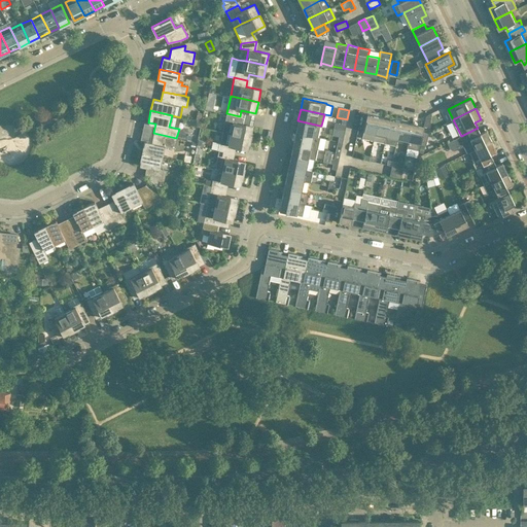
[(223,126),(222,132),(231,133),(250,137),(253,126),(239,123),(240,116),(226,113),(224,120),(223,126)]
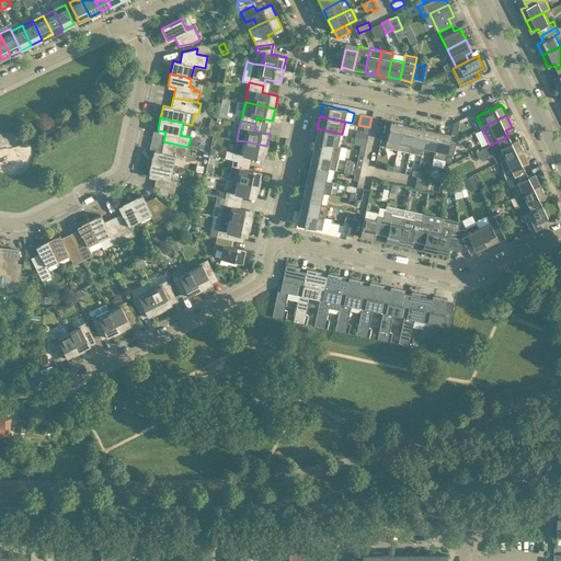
[(386,146),(398,148),(403,124),(390,121),(386,146)]
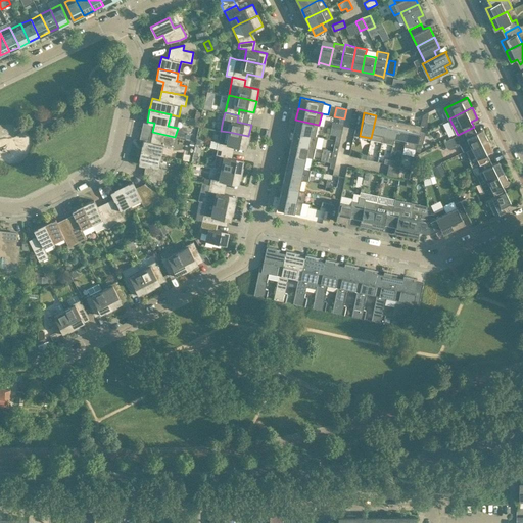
[(180,116),(171,114),(168,126),(178,128),(180,116)]
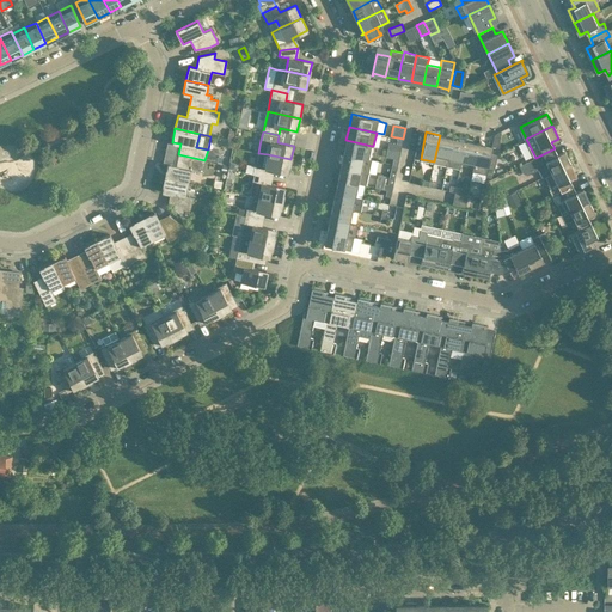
[(434,161),(447,165),(452,138),(440,135),(434,161)]
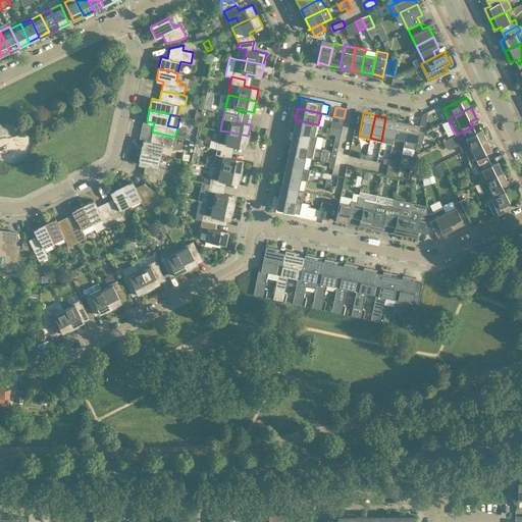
[(393,143),(394,137),(397,119),(385,117),(381,141),(393,143)]
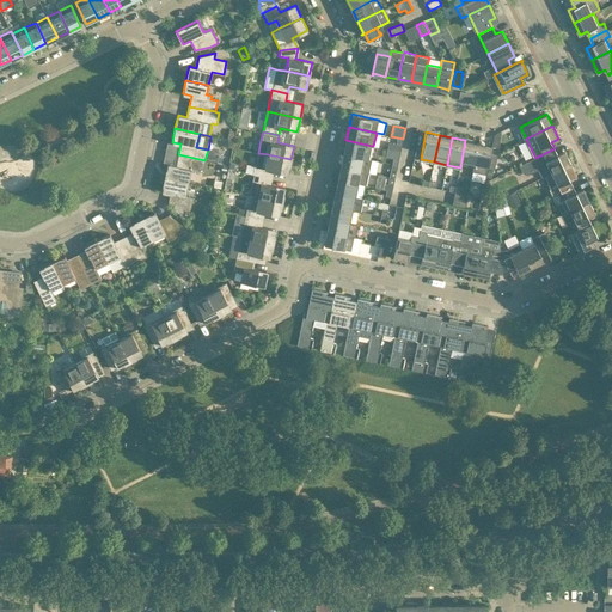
[(346,140),(343,153),(369,159),(372,146),(346,140)]
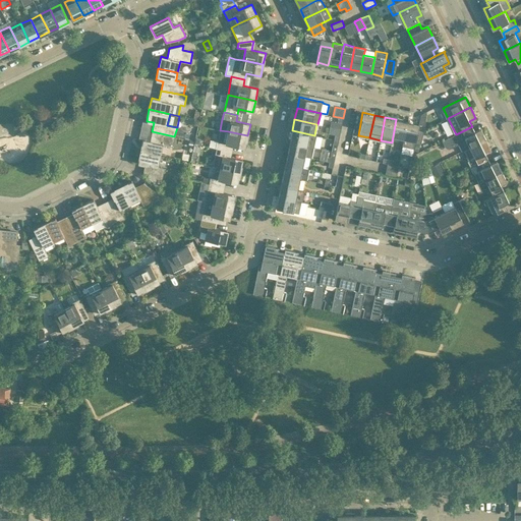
[(393,136),(404,138),(407,122),(396,119),(393,136)]
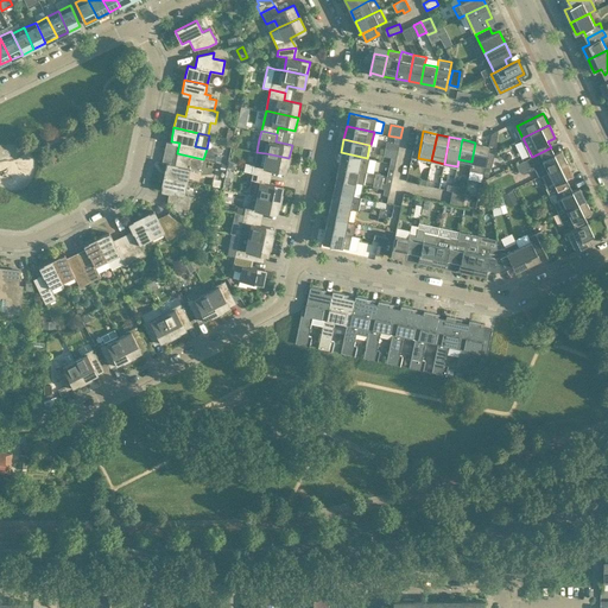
[(386,141),(385,149),(398,151),(399,144),(393,143),(386,141)]
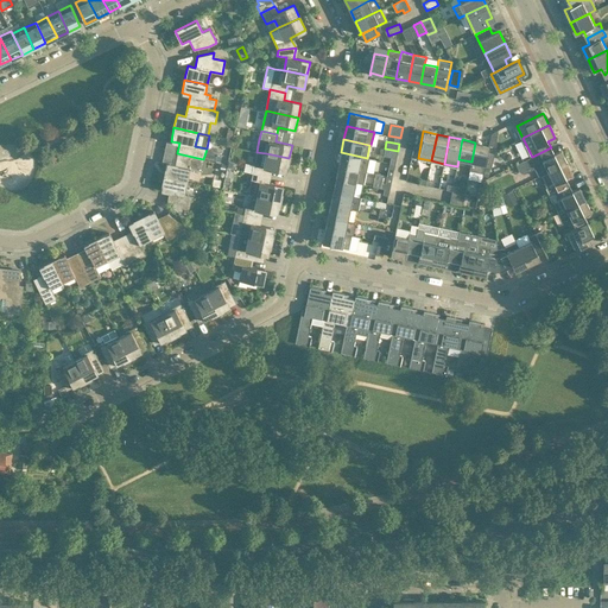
[(469,169),(469,170),(482,173),(483,171),(485,166),(487,152),(488,145),(475,143),(472,162),(469,169)]
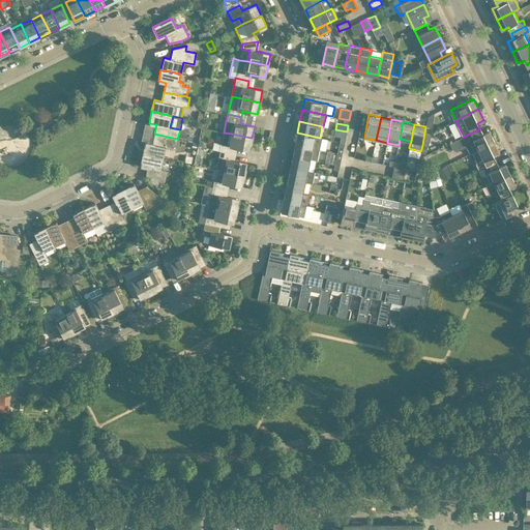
[(470,153),(471,153),(494,141),(489,130),(482,134),(480,128),(464,137),(449,143),(454,152),(467,146),(470,153)]
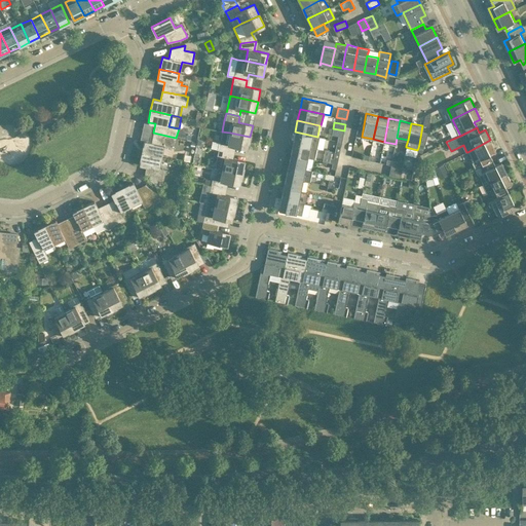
[(333,128),(331,135),(342,137),(344,130),(333,128)]
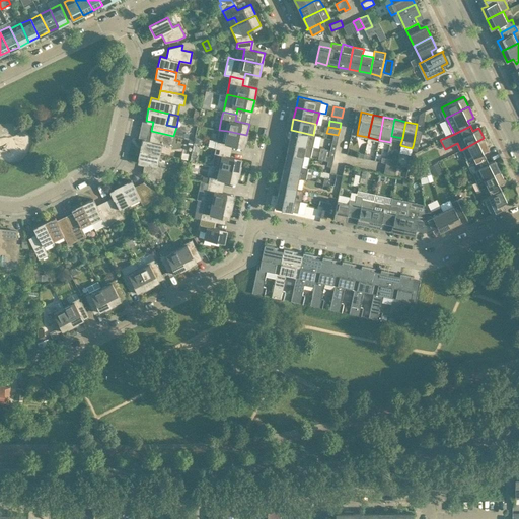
[(217,142),(215,147),(228,150),(230,144),(244,147),(246,135),(227,131),(219,130),(217,142)]
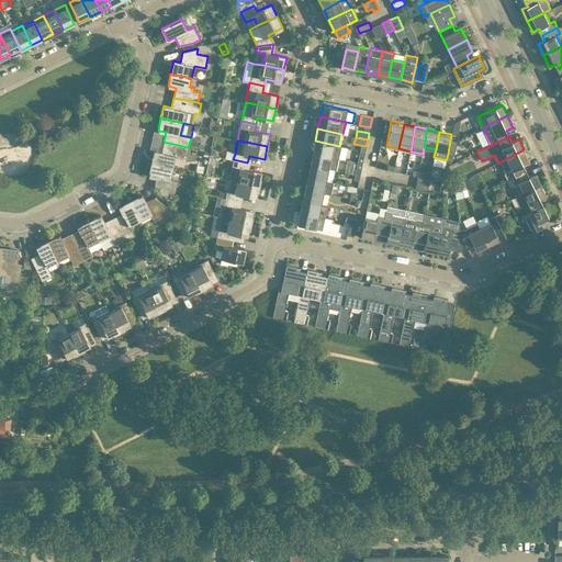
[(315,141),(313,153),(339,158),(341,146),(339,146),(315,141)]
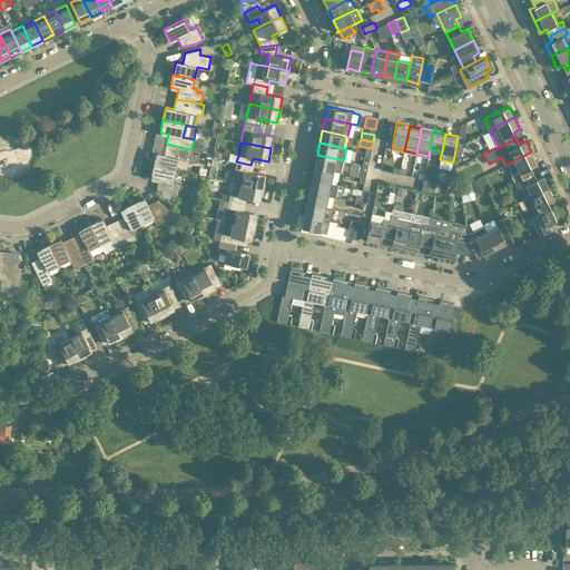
[(463,144),(457,143),(454,156),(455,156),(460,157),(463,144)]
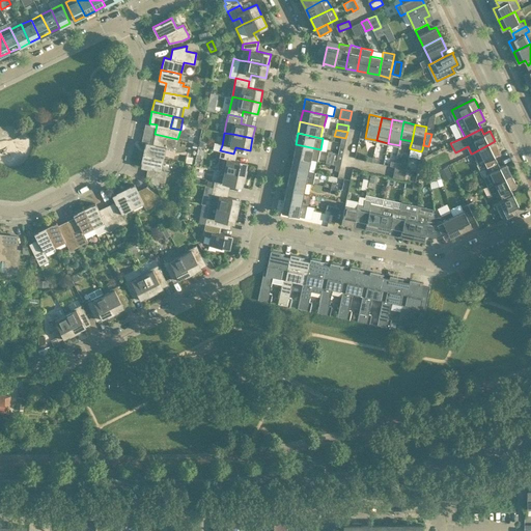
[(145,142),(143,154),(164,159),(166,147),(175,149),(177,139),(155,134),(152,143),(145,142)]
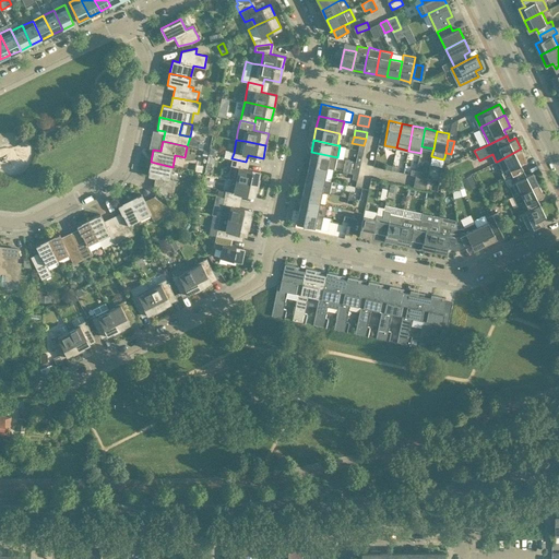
[(346,146),(340,145),(337,157),(344,158),(346,146)]
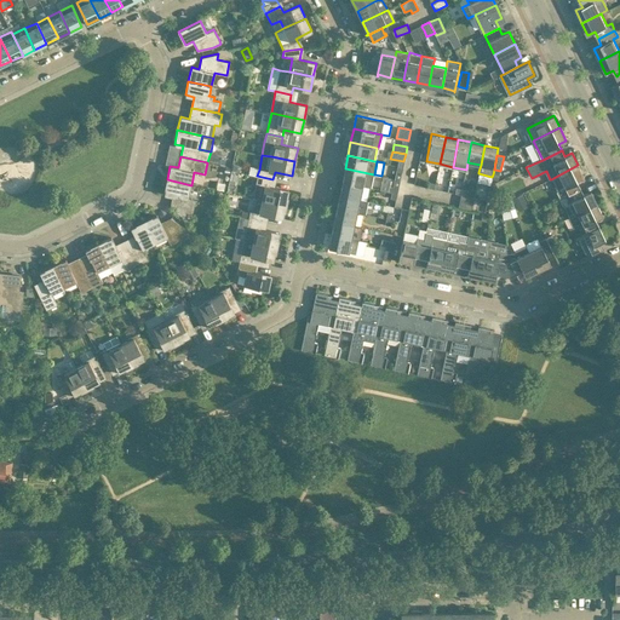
[(556,191),(560,199),(580,188),(577,182),(584,178),(578,165),(551,179),(556,190),(556,191)]
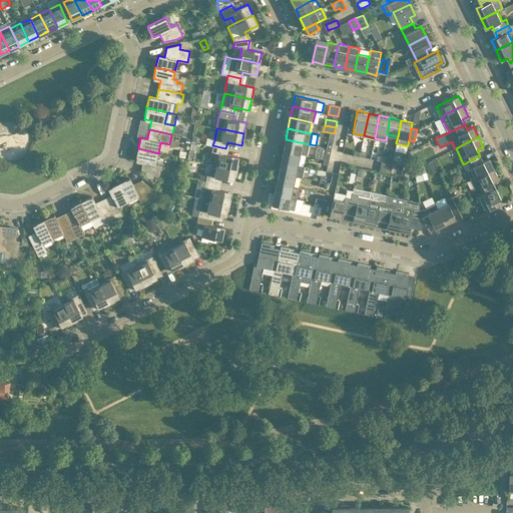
[(286,139),(283,150),(300,153),(300,152),(307,154),(310,144),(286,139)]
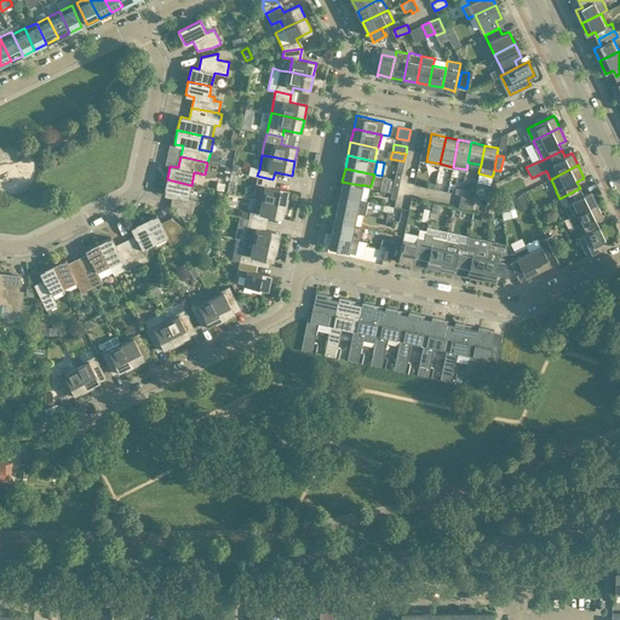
[(492,177),(478,173),(477,183),(491,185),(492,177)]
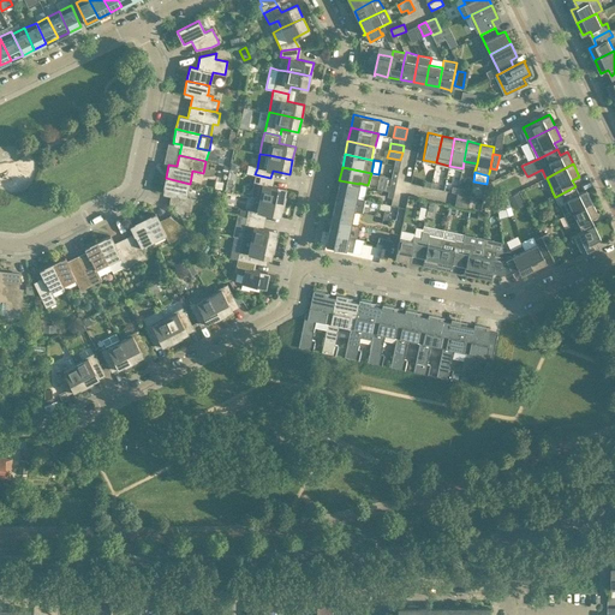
[(254,183),(251,196),(260,197),(284,202),(286,189),(269,185),(270,178),(255,174),(254,183)]
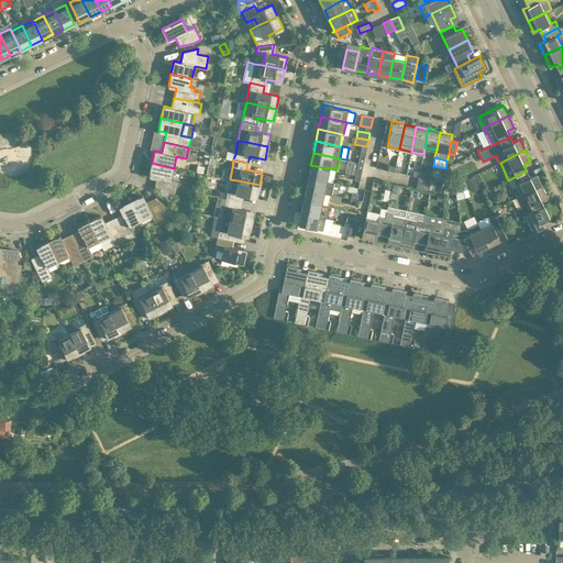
[(174,168),(152,163),(148,176),(156,177),(154,188),(166,197),(174,199),(178,181),(170,179),(174,168)]
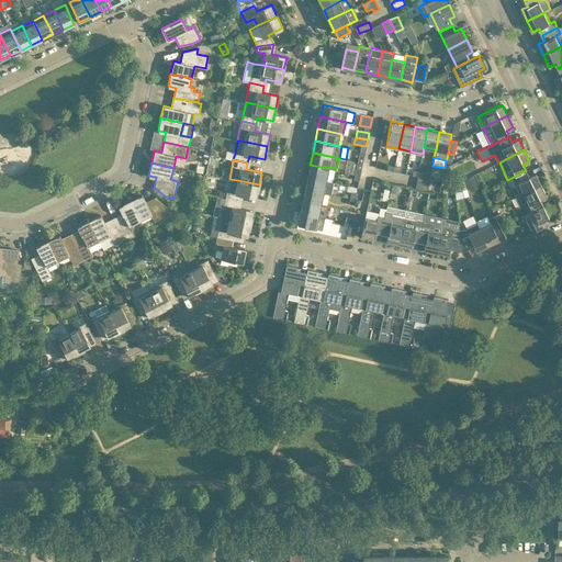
[(310,165),(307,177),(326,180),(328,168),(310,165)]
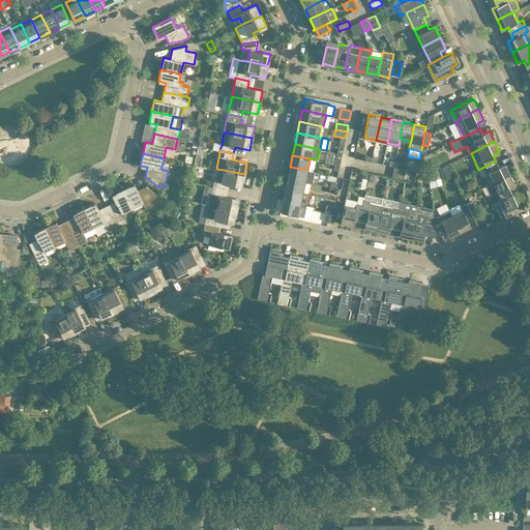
[(481,174),(487,185),(510,174),(504,163),(498,166),(496,160),(478,170),(480,175),(481,174)]
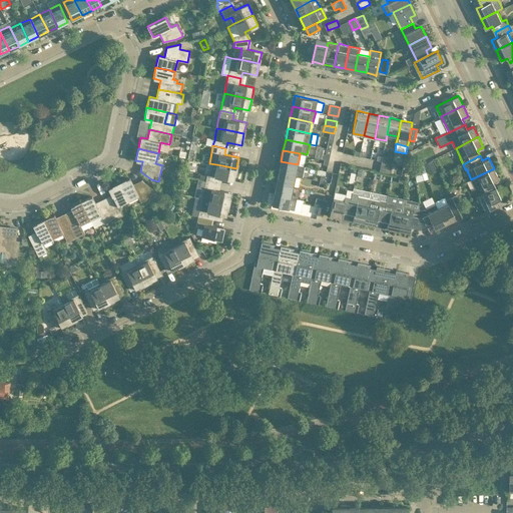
[(432,160),(424,164),(427,171),(436,167),(432,160)]
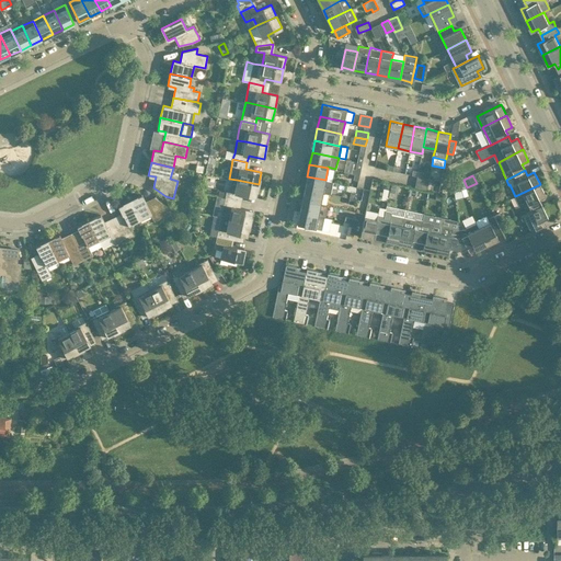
[(307,176),(305,187),(322,192),(330,194),(333,182),(325,180),(307,176)]
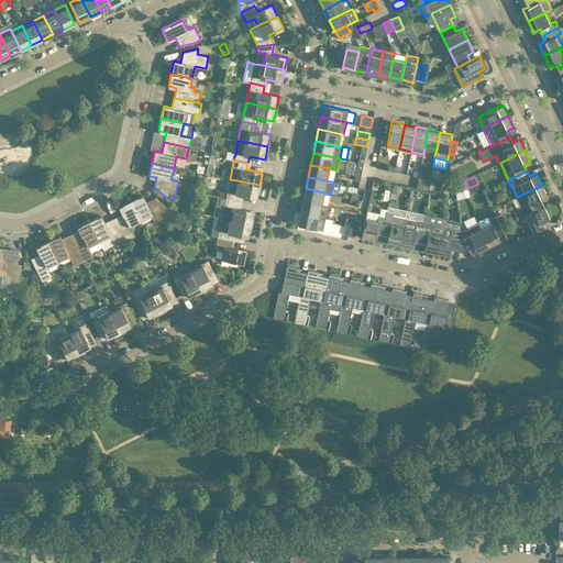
[(429,191),(431,180),(419,177),(417,189),(429,191)]
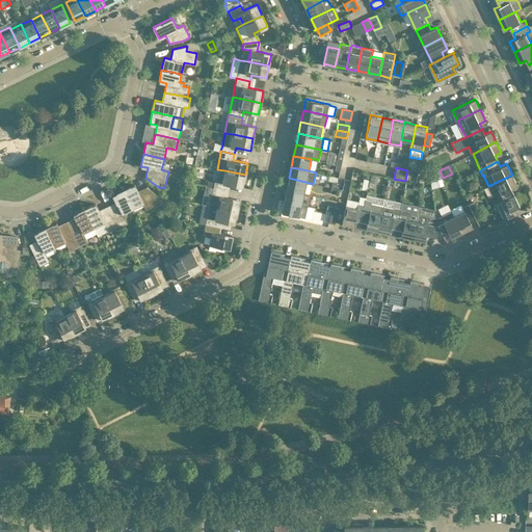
[(208,181),(207,186),(213,187),(214,188),(227,190),(228,184),(242,187),(245,175),(224,170),(221,183),(214,181),(214,182),(208,181)]
